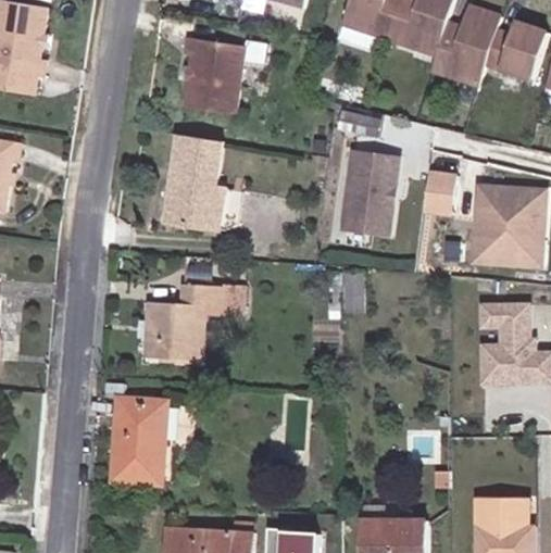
[(39,46),(41,32),(46,5),(13,0),(0,0),(0,66),(40,74),(42,58),(38,55),(39,46)]
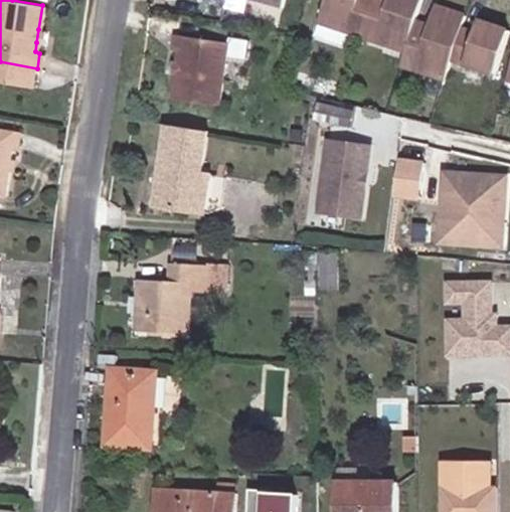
[(320,0),(314,19),(400,48),(396,62),(440,77),(447,56),(490,71),(505,28),(476,18),(472,30),(467,44),(452,39),(456,25),(460,13),(432,3),(426,21),(419,37),(406,32),(411,16),(416,0),(383,0),(380,8),(354,0),(320,0)]
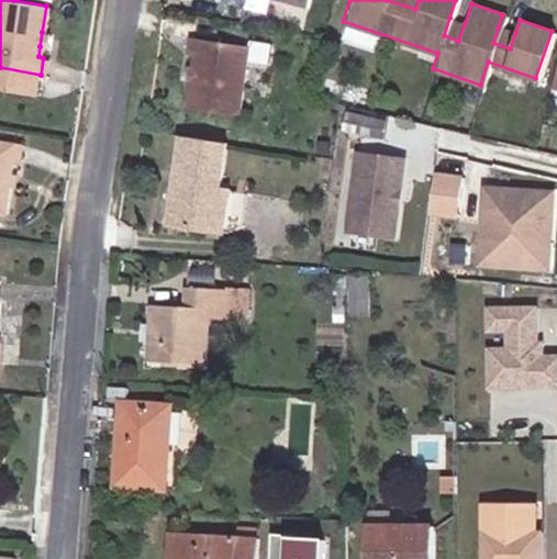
[(387,0),(415,9),(419,0),(387,0)]
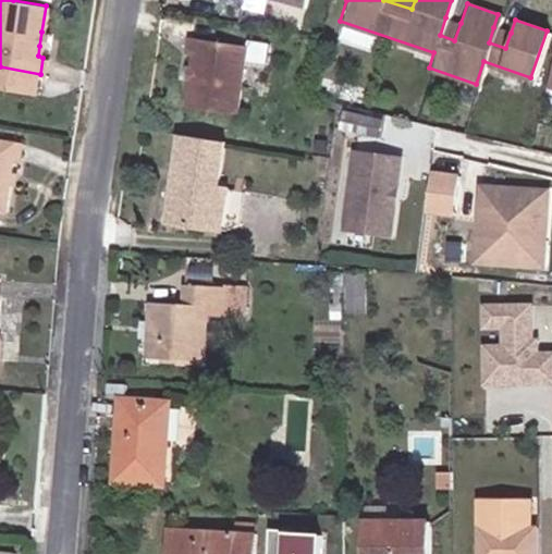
[(461,23),(445,17),(440,35),(454,40),(461,23)]
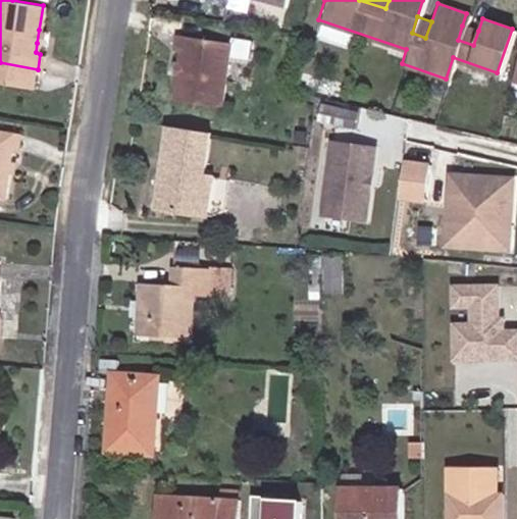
[(473,45),(478,31),(462,26),(458,40),(473,45)]
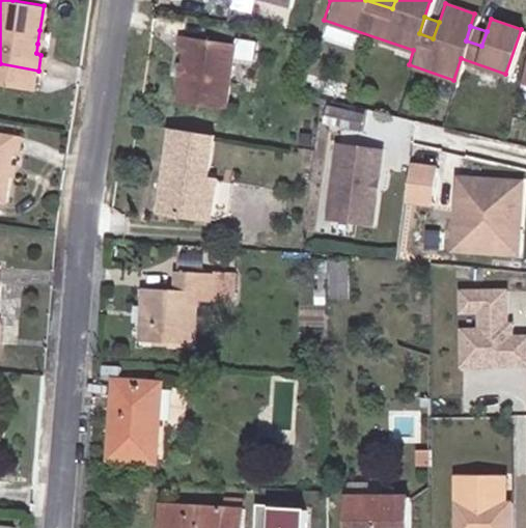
[(178,62),(176,76),(173,99),(221,106),(231,44),(175,34),(172,49),(181,51),(178,62)]
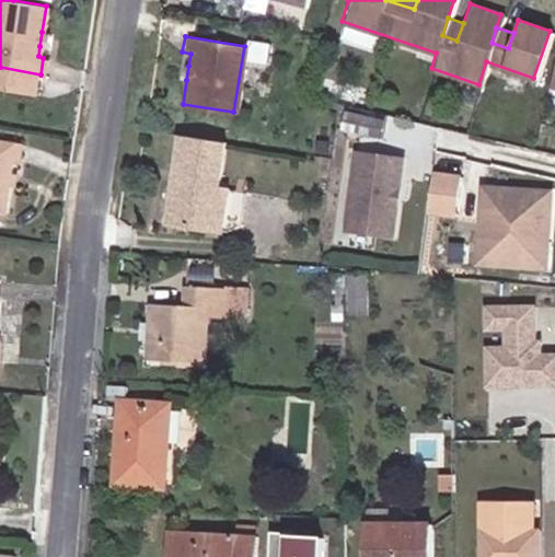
[(380,118),(340,111),(336,128),(377,137),(380,118)]
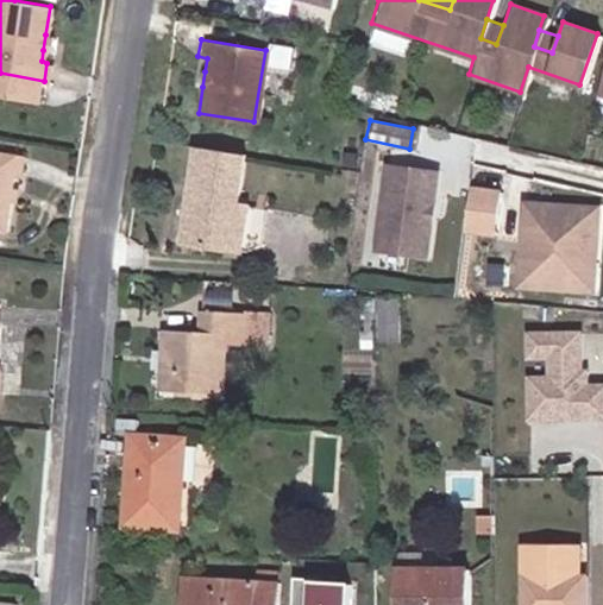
[(356,137),(335,134),(332,163),(352,165),(356,137)]
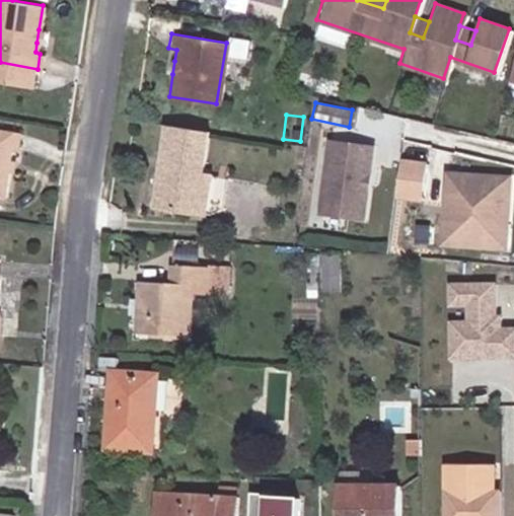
[(204,131),(162,124),(149,205),(201,212),(207,175),(198,173),(204,131)]
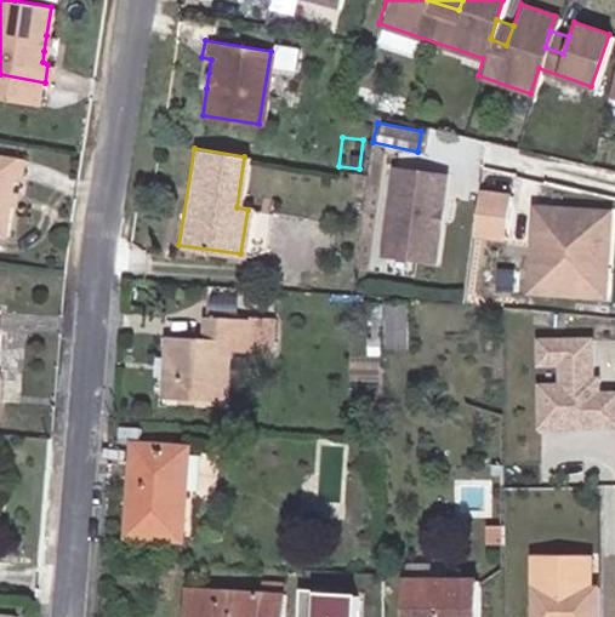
[(21,160),(0,156),(0,233),(1,233),(6,203),(9,192),(11,177),(18,178),(21,160)]
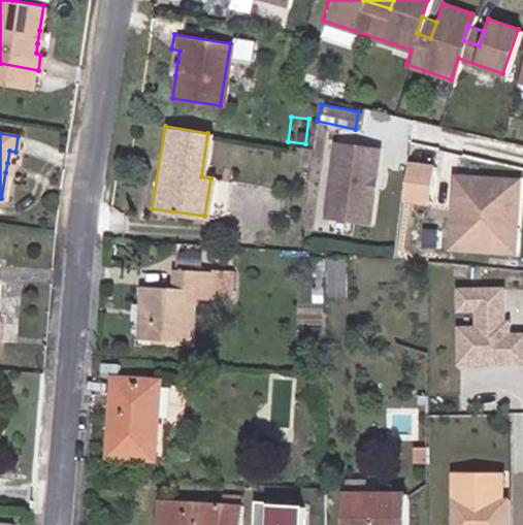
[(370,182),(376,149),(332,142),(322,217),(365,222),(369,193),(366,189),(367,185),(370,182)]
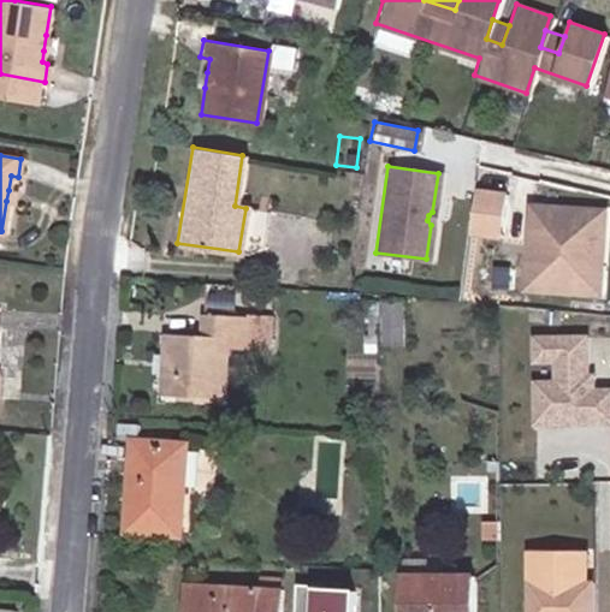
[(511,232),(514,183),(478,180),(474,230),(511,232)]
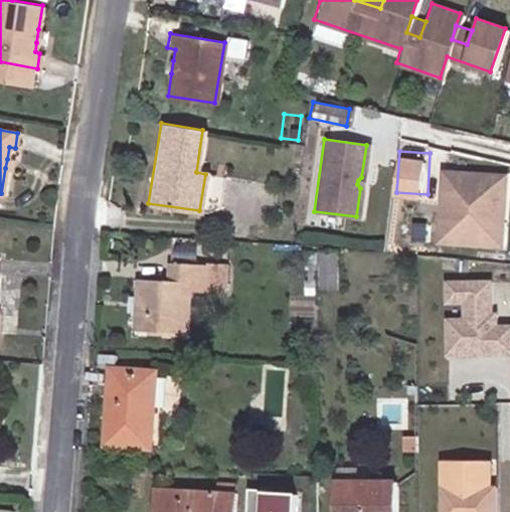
[(438,239),(508,244),(509,214),(509,166),(444,161),(438,239)]
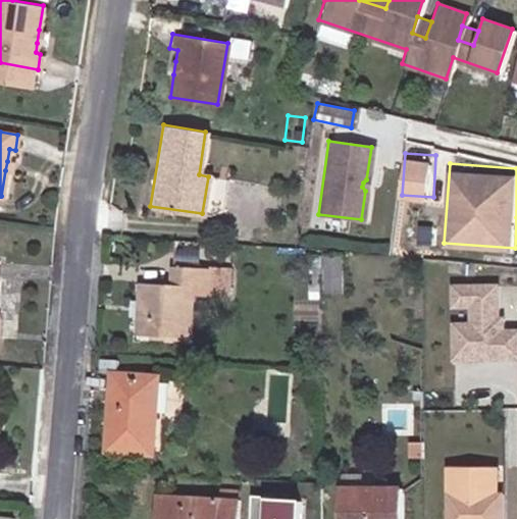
[(337,254),(321,254),(322,291),(337,290),(337,254)]
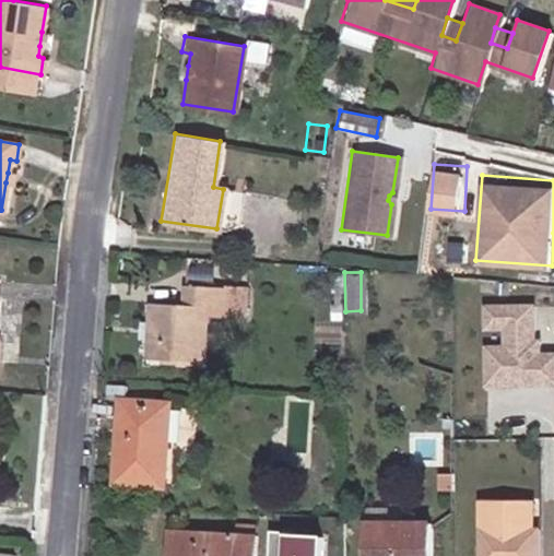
[(180,305),(146,303),(144,356),(200,361),(204,307),(221,308),(220,314),(243,315),(244,285),(222,284),(222,287),(180,284),(180,305)]
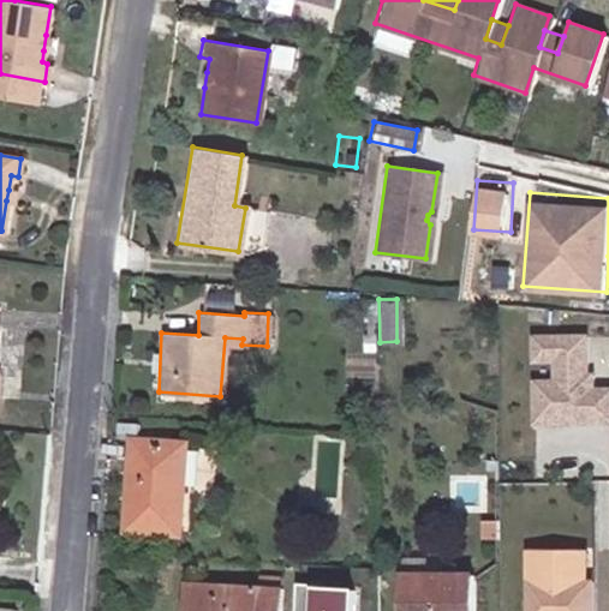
[(608,420),(608,385),(586,387),(586,372),(580,372),(581,334),(526,335),(527,359),(549,359),(549,379),(527,381),(529,423),(563,421),(563,412),(586,412),(586,421),(608,420)]
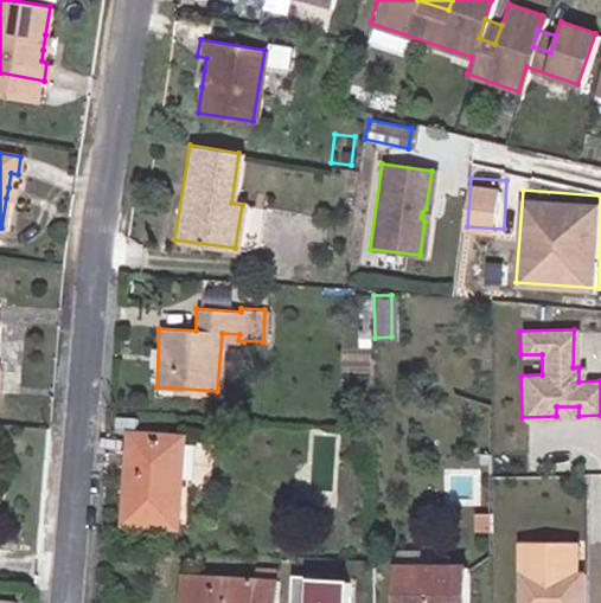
[(179,437),(126,432),(120,521),(174,526),(179,437)]
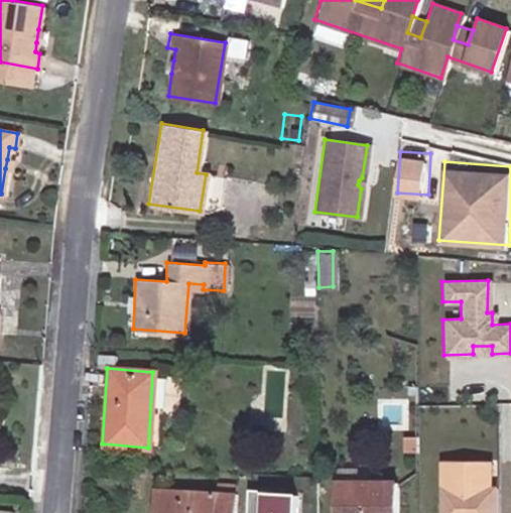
[(306,368),(298,368),(297,385),(306,385),(306,368)]
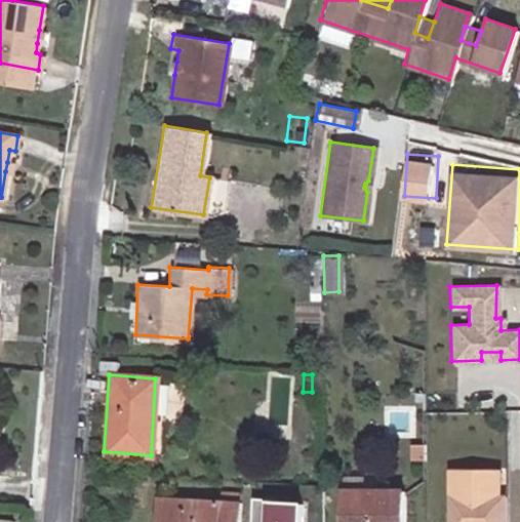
[(475,494),(474,471),(446,471),(446,521),(500,521),(501,494),(495,494),(475,494)]
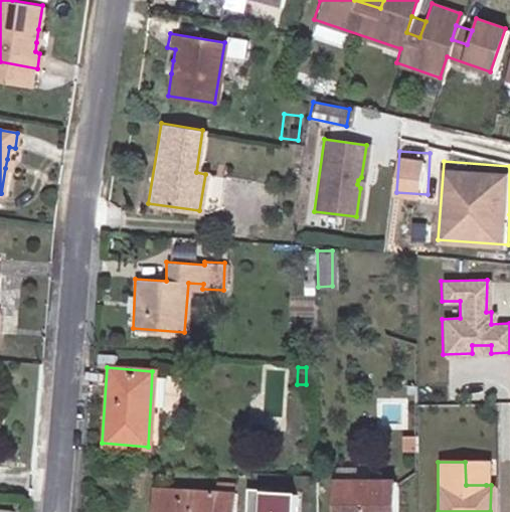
[(486,462),(465,462),(466,485),(486,485),(486,462)]
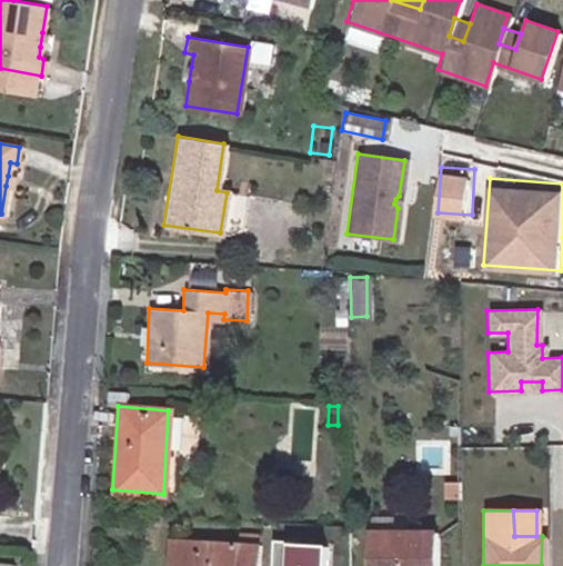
[(433,565),(434,530),(367,530),(365,565),(433,565)]
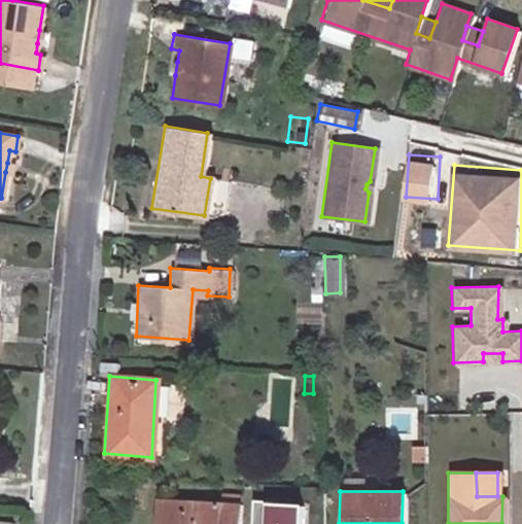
[(236,523),(237,504),(158,498),(155,523),(236,523)]
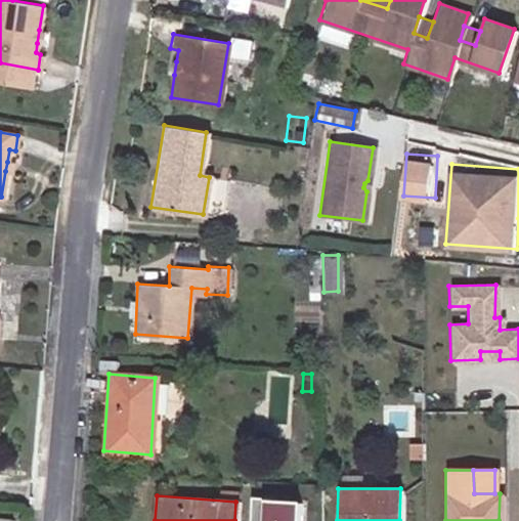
[(247,520),(298,520),(299,502),(267,500),(267,496),(250,495),(247,520)]
